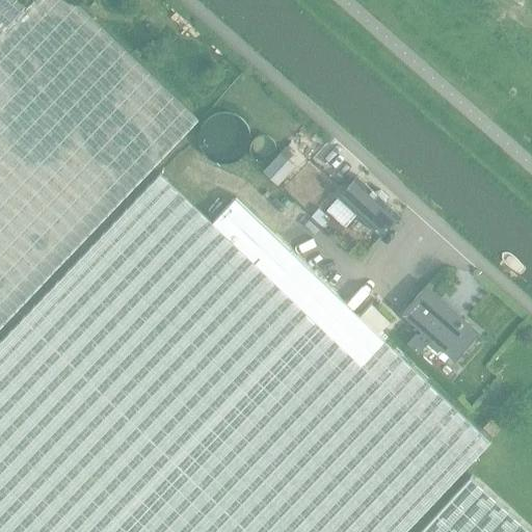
[(0,0),(0,34),(27,7),(19,0),(0,0)]
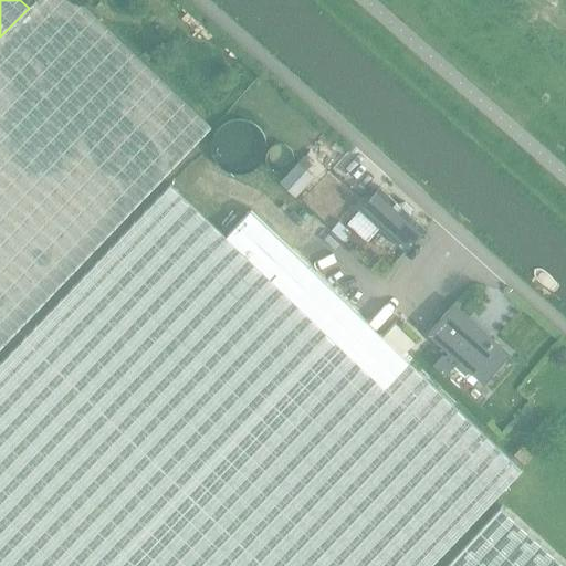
[(0,347),(211,126),(77,0),(35,0),(29,8),(0,37),(0,347)]
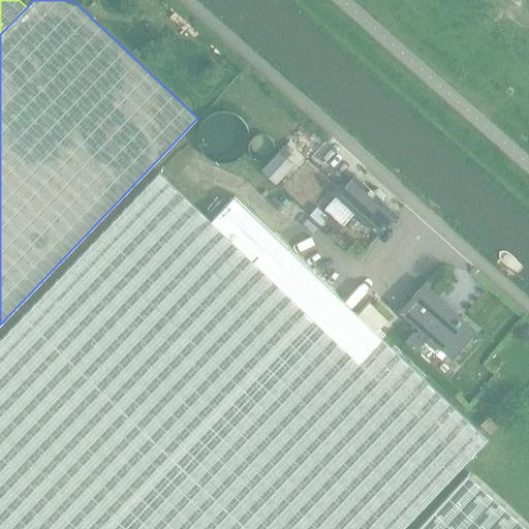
[(279,152),(261,170),(276,185),(294,166),(286,159),(279,152)]
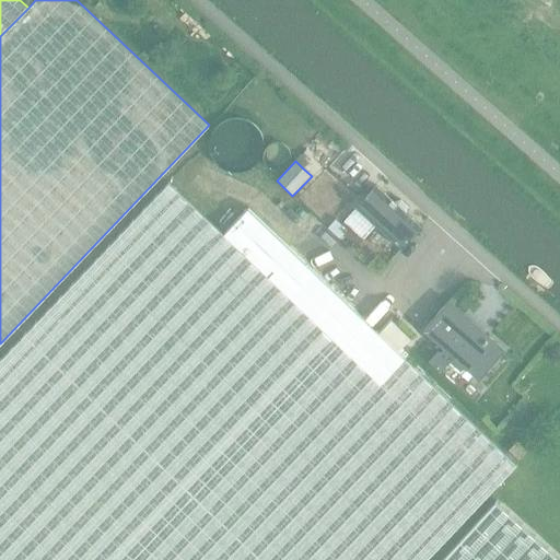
[(0,361),(0,559),(424,559),(492,488),(224,233),(171,183),(0,361)]
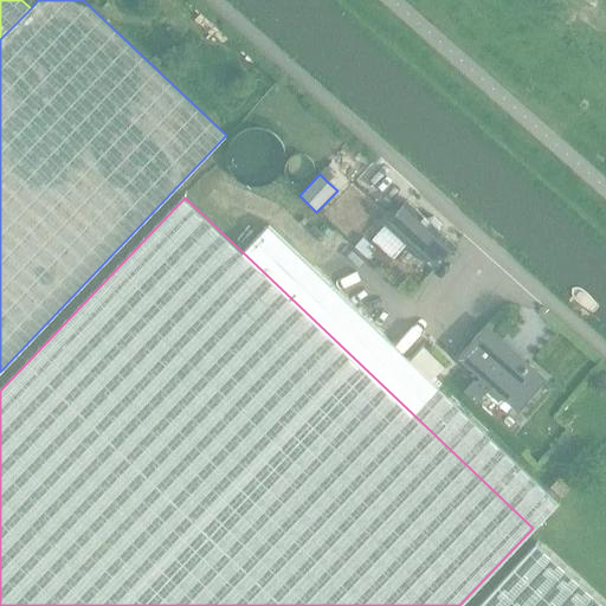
[(382,229),(372,239),(393,259),(408,244),(436,269),(456,246),(442,233),(442,223),(433,216),(426,219),(407,201),(385,225),(382,229)]
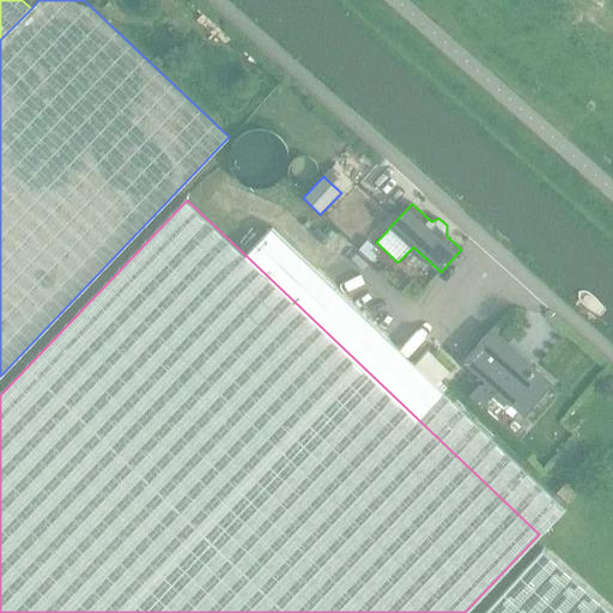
[(566,505),(442,387),(439,384),(450,371),(429,351),(416,365),(272,229),(246,255),(539,534),(566,505)]
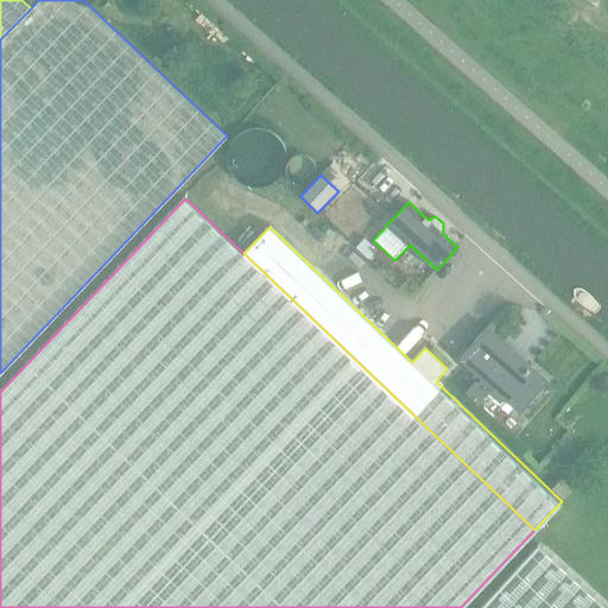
[(488,325),(460,358),(492,386),(488,390),(477,381),(467,392),(494,416),(508,400),(519,411),(549,380),(488,325)]
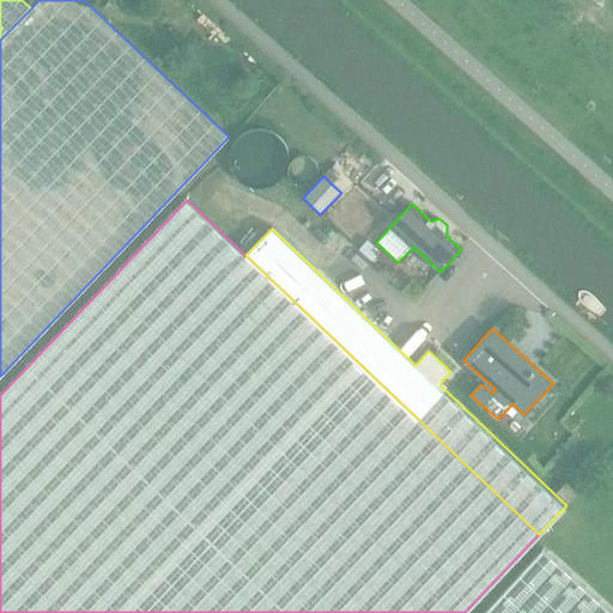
[(569,503),(577,493),(565,483),(557,492),(569,503)]
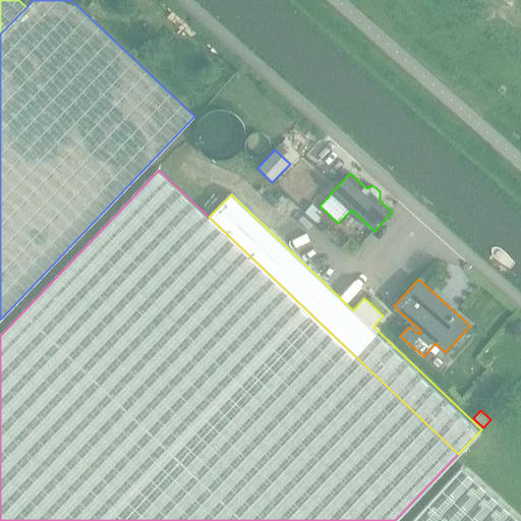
[(406,520),(520,520),(520,515),(462,461),(406,520)]
